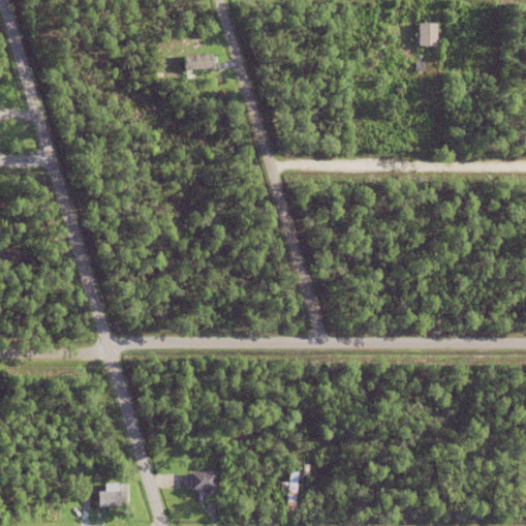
[(420,44),(420,23),(437,23),(437,45),(420,44)]
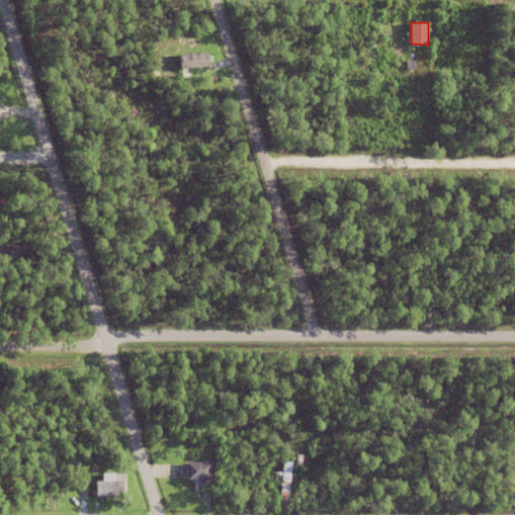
[(181,54),(208,52),(209,66),(182,68),(181,54)]
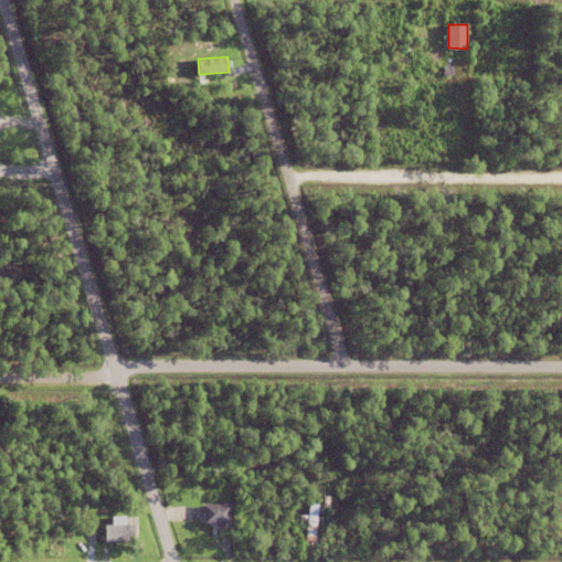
[(454,109),(468,98),(472,103),(458,115),(454,109)]
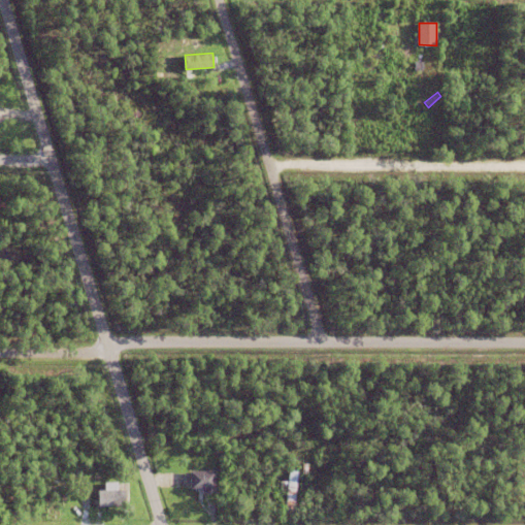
[(135,111),(142,109),(144,117),(137,119),(135,111)]
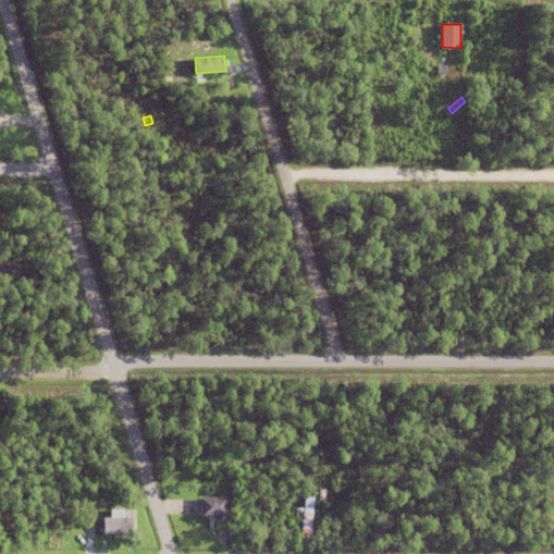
[(305,539),(307,496),(315,496),(314,539),(305,539)]
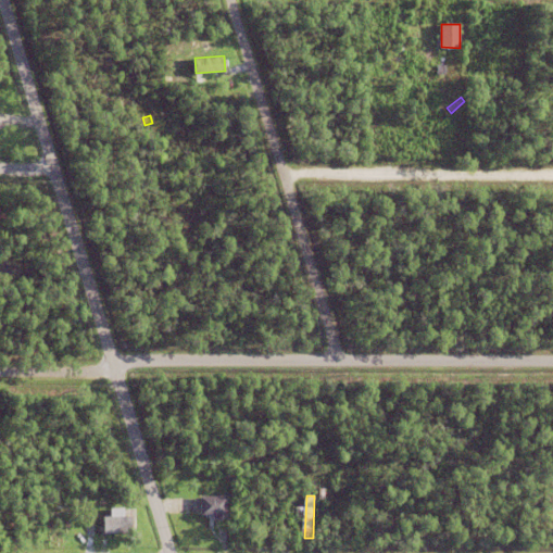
[(215,519),(214,519),(214,516),(201,516),(201,497),(227,497),(228,519),(225,519),(225,520),(215,520),(215,519)]
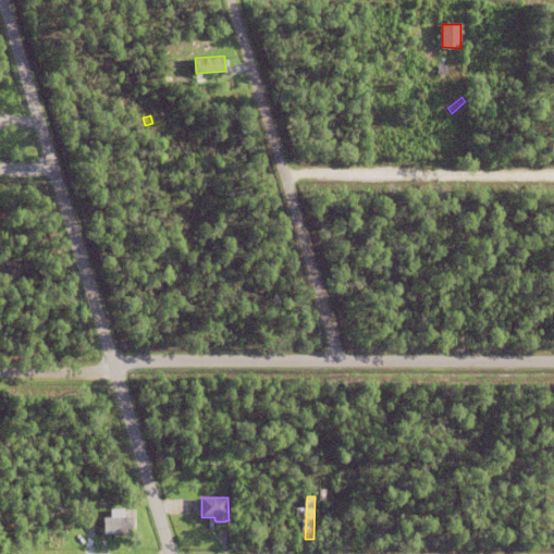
[(288,516),(293,506),(299,508),(296,518),(288,516)]
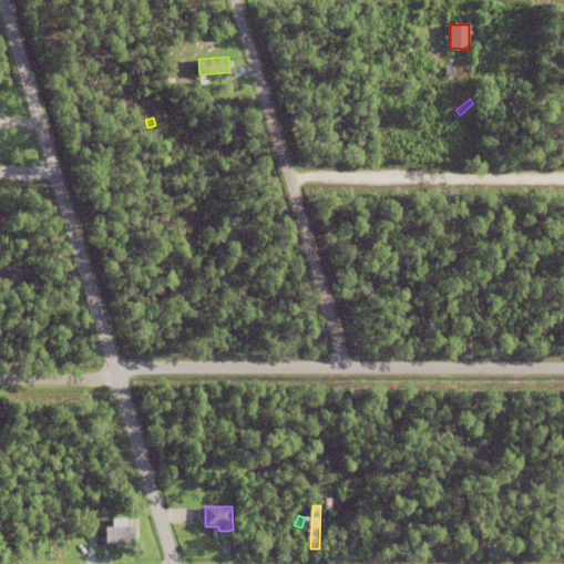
[(61,530),(63,522),(79,526),(77,534),(61,530)]
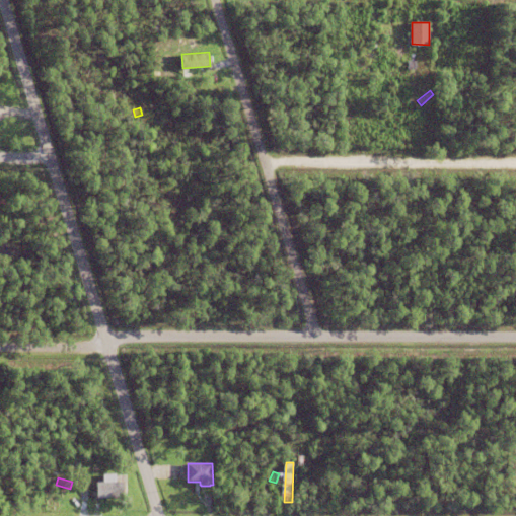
[(97,483),(123,483),(123,497),(97,497),(97,483)]
